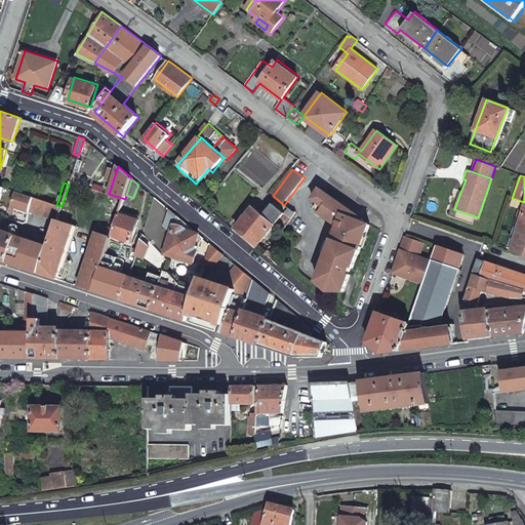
[(333,223),(327,244),(346,256),(354,261),(358,249),(368,220),(352,215),(351,213),(351,211),(349,209),(347,207),(314,184),(306,196),(313,201),(317,204),(312,211),(326,223),(329,218),(333,223)]
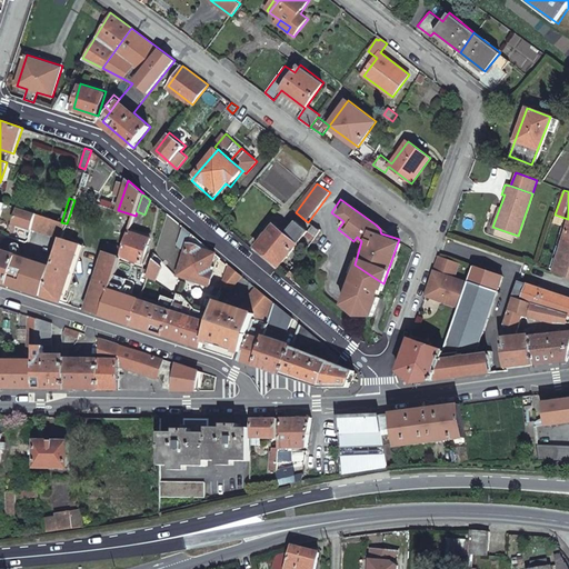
[(61,222),(19,208),(9,237),(13,238),(18,225),(32,230),(32,229),(62,239),(67,223),(61,222)]
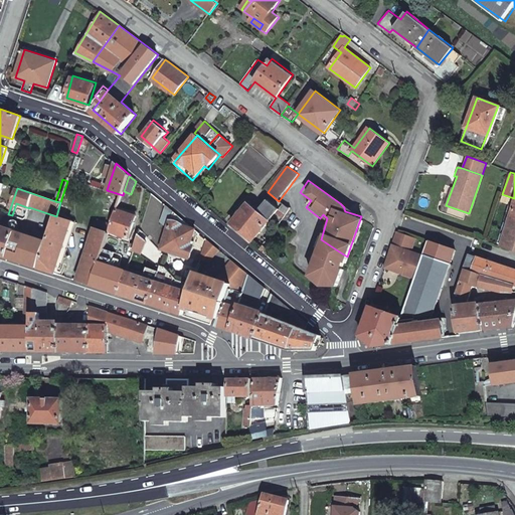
[(302,204),(306,207),(311,200),(307,197),(302,204)]
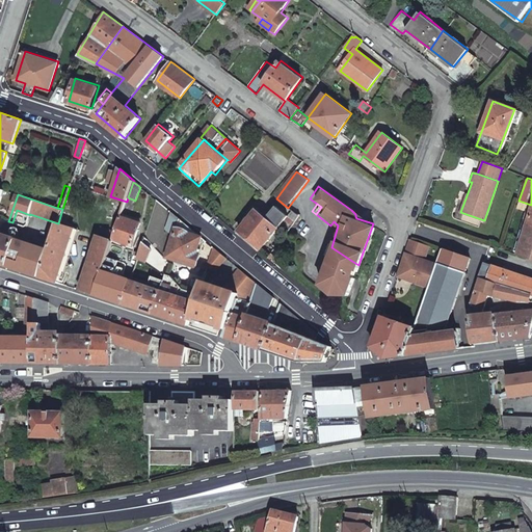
[(261,249),(268,240),(277,230),(290,215),(278,206),(274,211),(268,218),(258,210),(240,232),(261,249)]
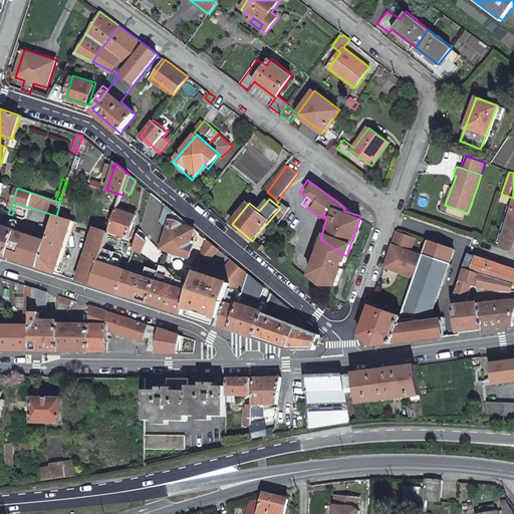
[(173,210),(166,205),(161,221),(168,227),(173,210)]
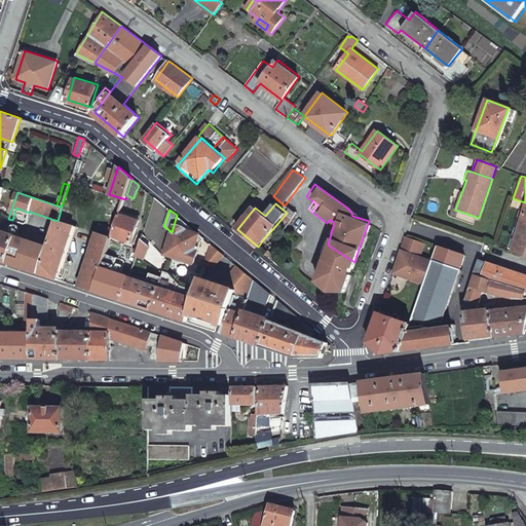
[(525,211),(513,252),(525,255),(525,211)]
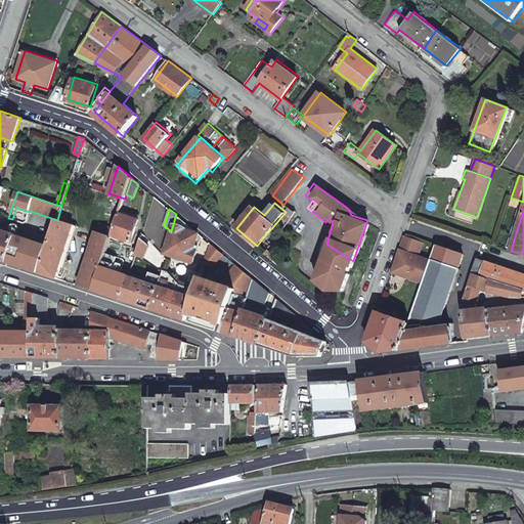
[(113,235),(131,242),(138,219),(120,213),(113,235)]
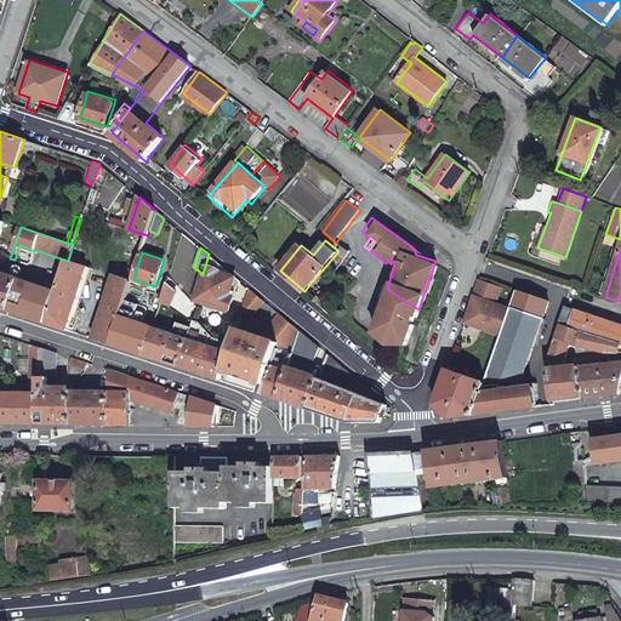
[(209,254),(203,274),(194,300),(229,311),(234,296),(229,295),(235,277),(209,254)]
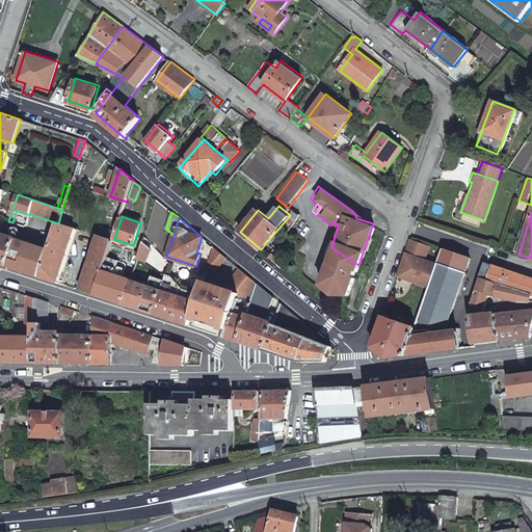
[(74,229),(58,223),(50,249),(41,277),(56,283),(74,229)]
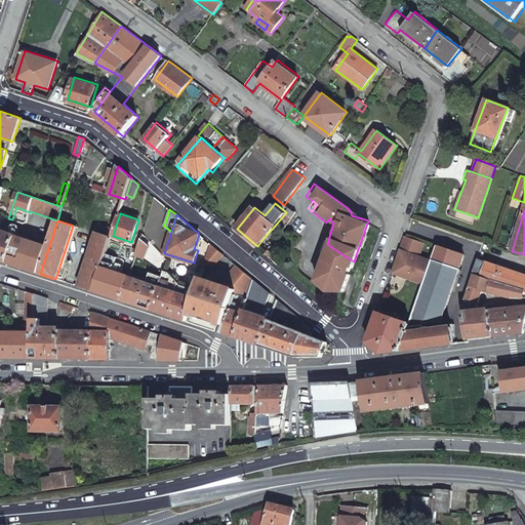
[(78,228),(73,226),(55,279),(62,280),(78,228)]
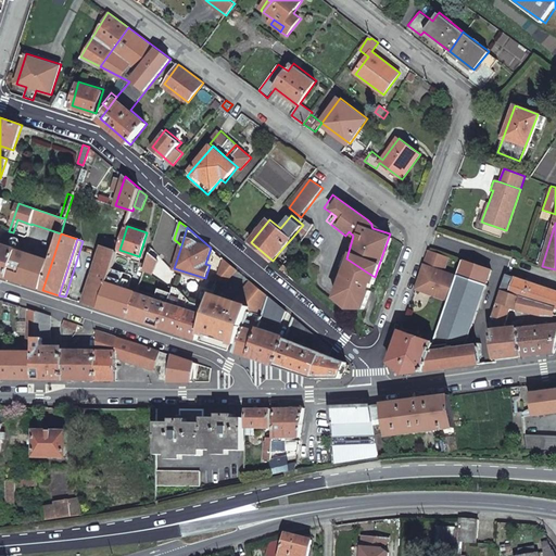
[(290,240),(280,251),(285,254),(293,243),(290,240)]
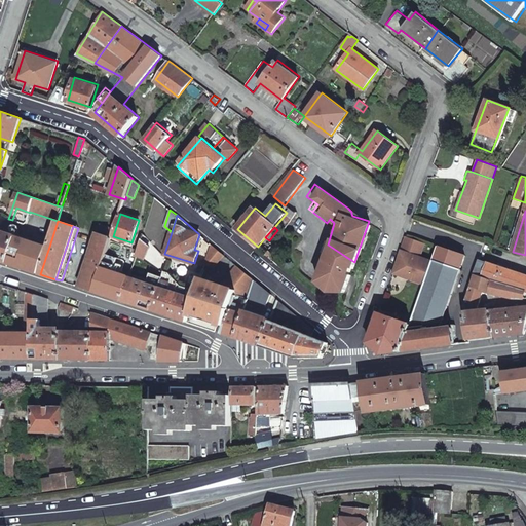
[(0,261),(9,264),(17,238),(12,236),(12,234),(2,230),(1,232),(0,232),(0,261)]
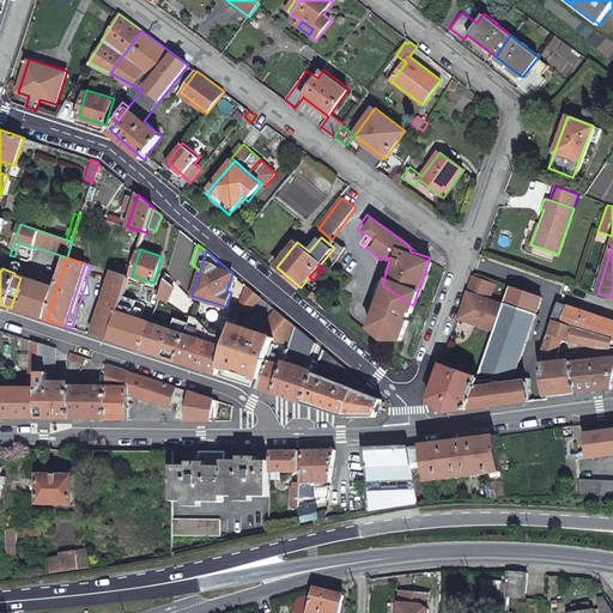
[(92,334),(110,340),(120,311),(126,293),(129,280),(131,279),(111,273),(92,334)]
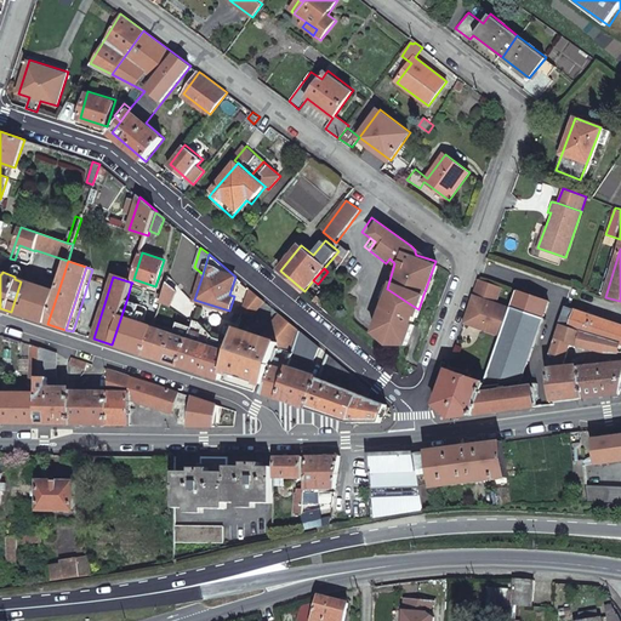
[(142,288),(153,291),(155,286),(134,279),(132,283),(131,284),(142,288)]
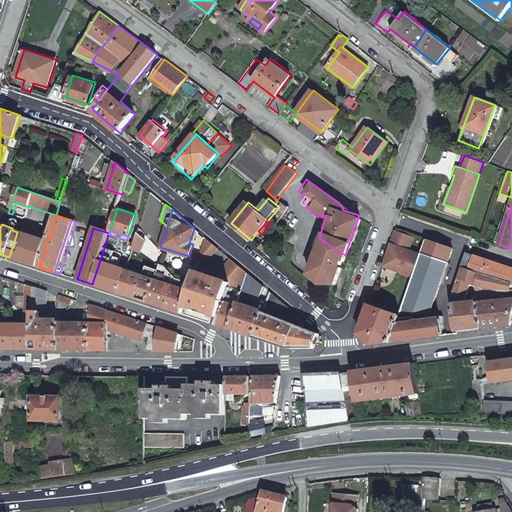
[(414,236),(396,230),(395,234),(383,266),(414,277),(422,254),(409,250),(414,236)]
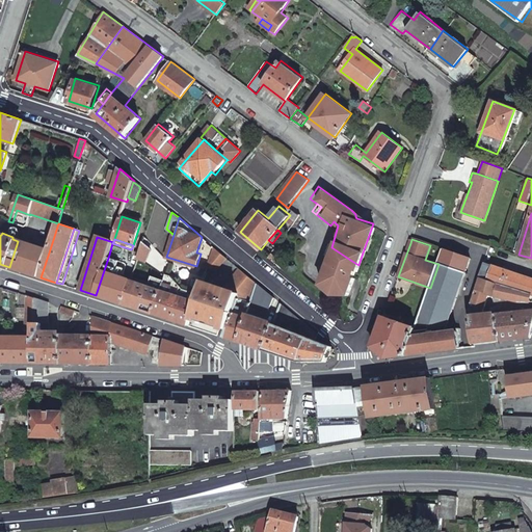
[(18,241),(9,267),(41,277),(50,249),(18,241)]
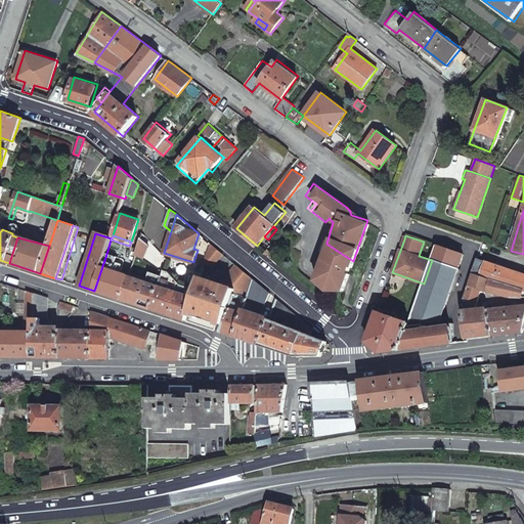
[(148,247),(140,238),(137,249),(135,256),(144,259),(148,247)]
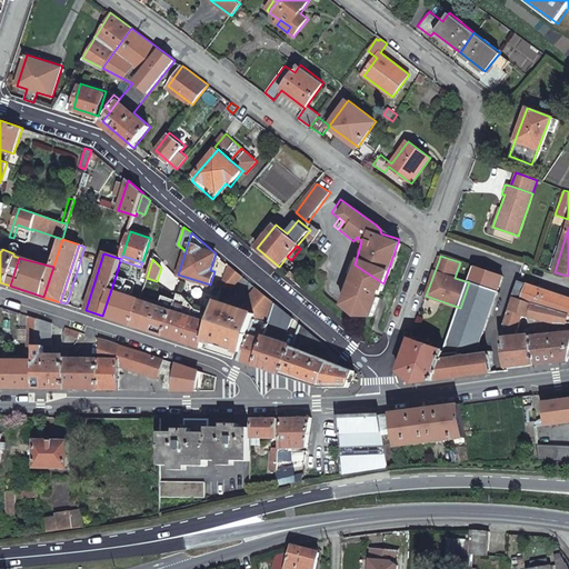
[(126,275),(130,263),(120,260),(117,272),(126,275)]
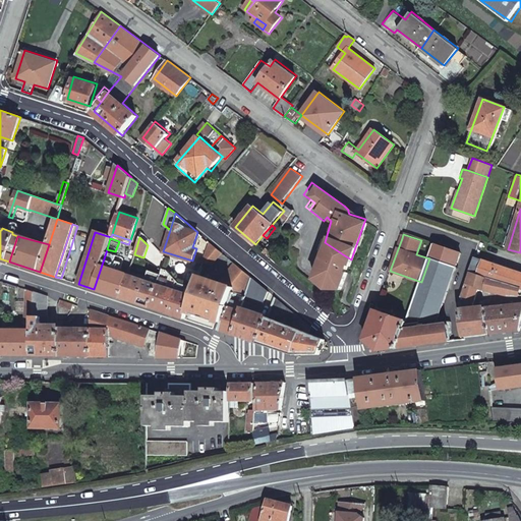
[(222,252),(209,241),(203,263),(211,267),(222,252)]
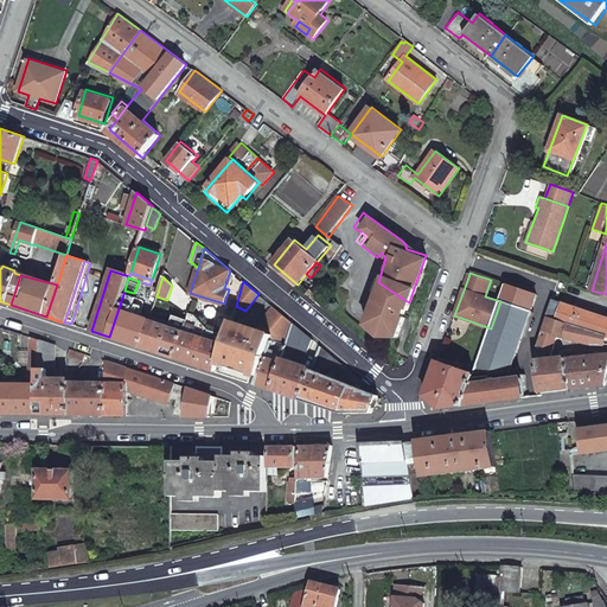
[(400,296),(378,282),(364,326),(379,337),(397,337),(402,325),(400,325),(406,308),(407,310),(409,302),(400,296)]
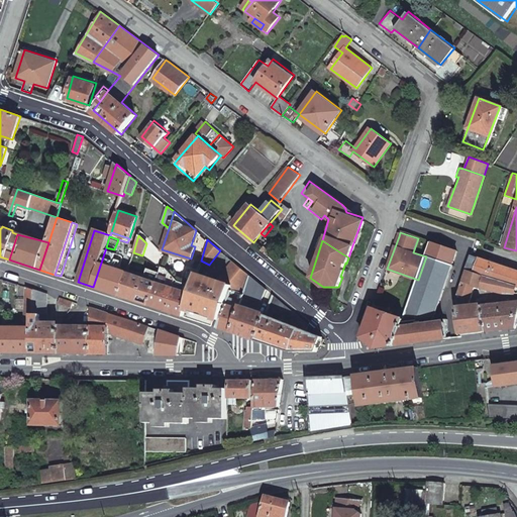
[(404,318),(395,345),(447,338),(445,321),(432,322),(457,250),(432,241),(426,256),(418,280),(404,318)]
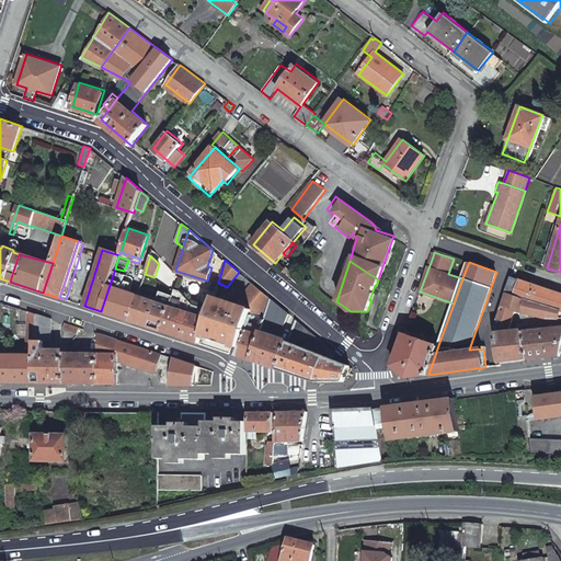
[(145,274),(147,266),(141,264),(137,276),(144,277),(145,274)]
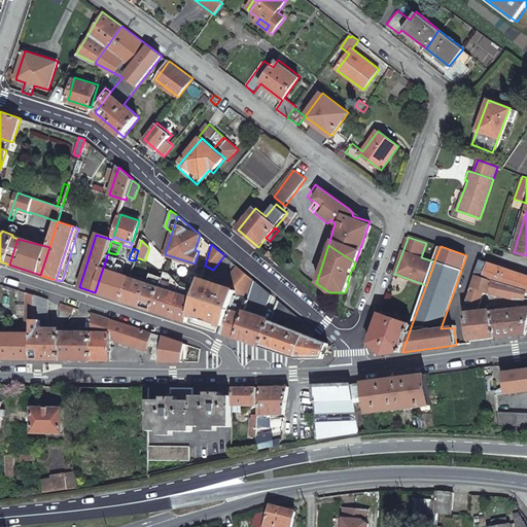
[(274,255),(268,250),(265,254),(271,259),(274,255)]
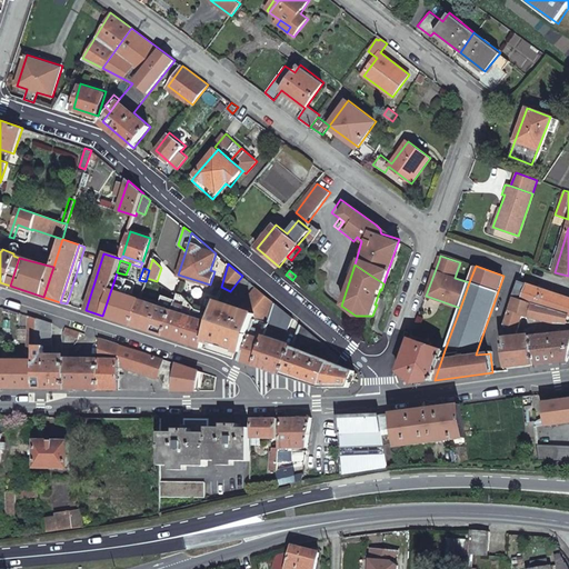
[(568,298),(520,281),(515,297),(568,315),(568,298)]
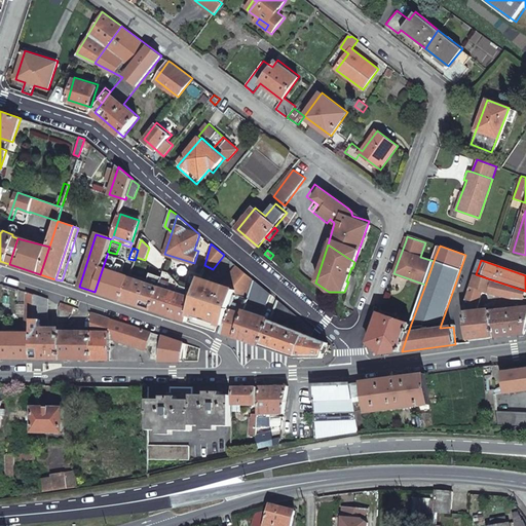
[(255,280),(236,265),(219,286),(199,278),(194,295),(190,309),(195,311),(194,315),(217,323),(219,318),(226,321),(234,295),(248,299),(249,299),(255,280)]
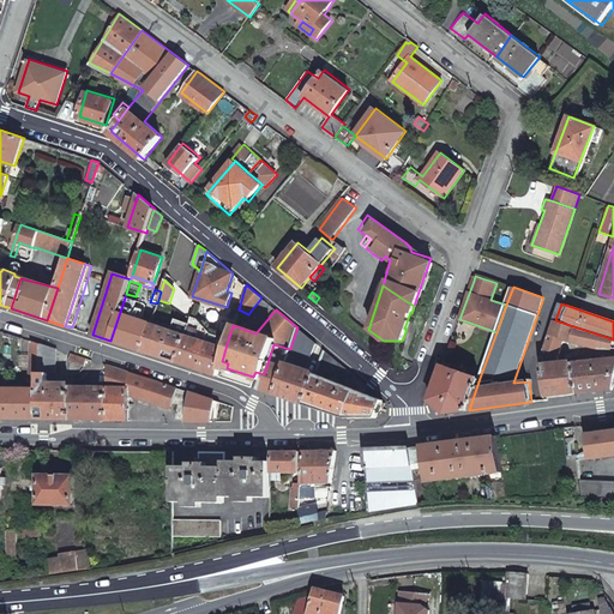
[(128,347),(142,351),(151,321),(120,312),(110,341),(128,347)]
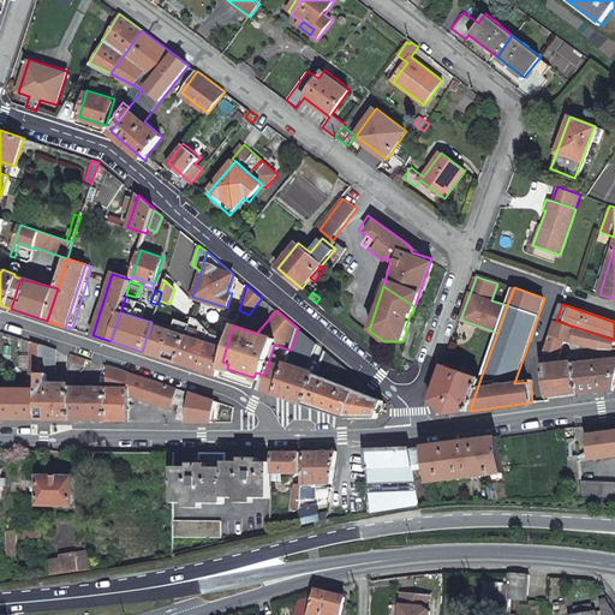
[(175,363),(218,376),(222,362),(227,345),(224,344),(222,346),(209,341),(212,334),(197,320),(191,317),(190,317),(189,323),(175,363)]
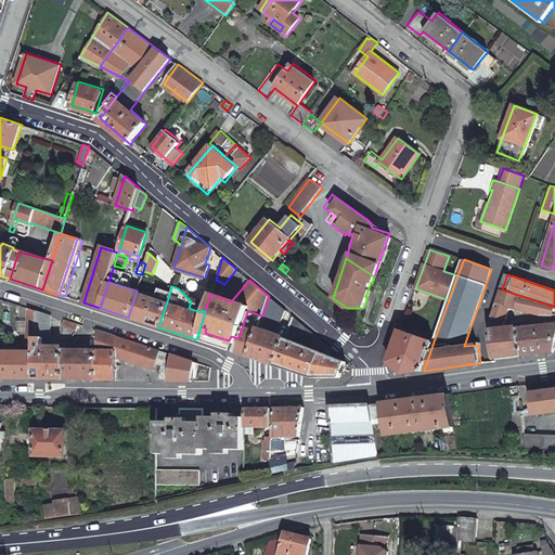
[(128,318),(158,327),(170,292),(157,287),(154,297),(137,291),(128,318)]
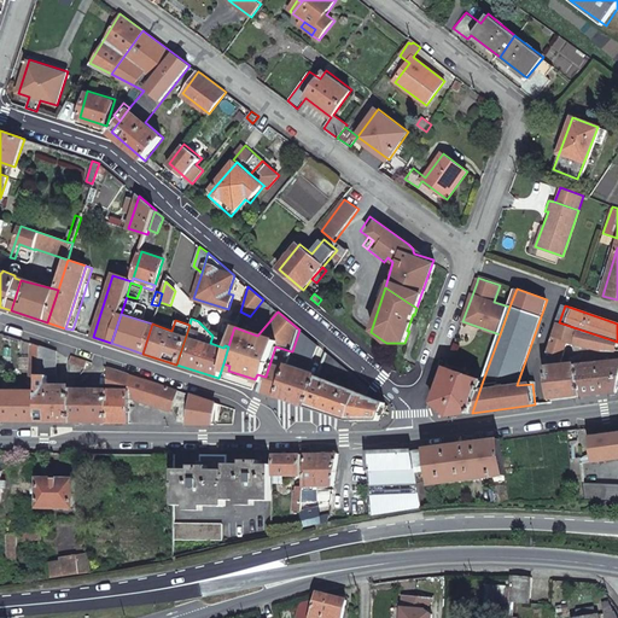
[(617,342),(559,322),(546,359),(547,361),(559,366),(560,362),(563,363),(570,344),(598,350),(606,353),(617,354),(617,342)]
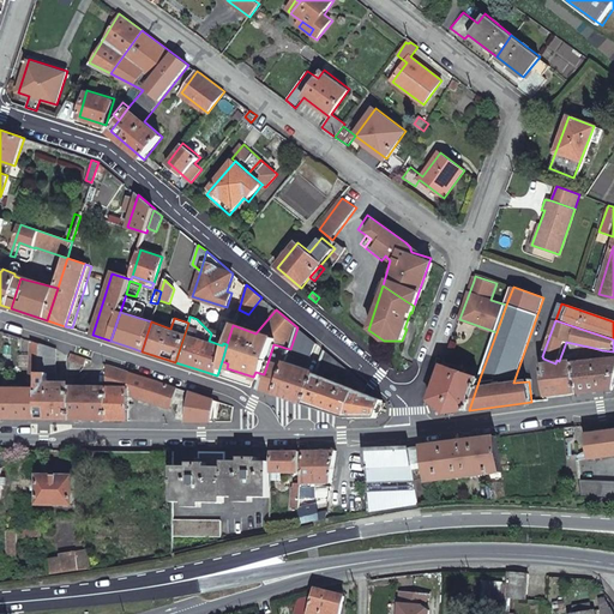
[(315,342),(298,327),(290,349),(289,349),(286,361),(276,395),(306,404),(315,372),(306,368),(307,366),(304,365),(302,367),(292,363),(295,351),(311,357),(315,342)]
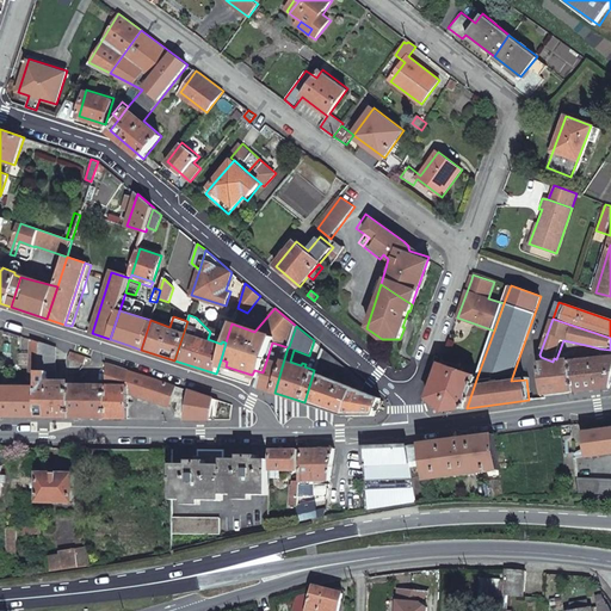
[(34,386),(37,386),(38,340),(29,337),(29,376),(32,380),(34,380),(34,386)]
